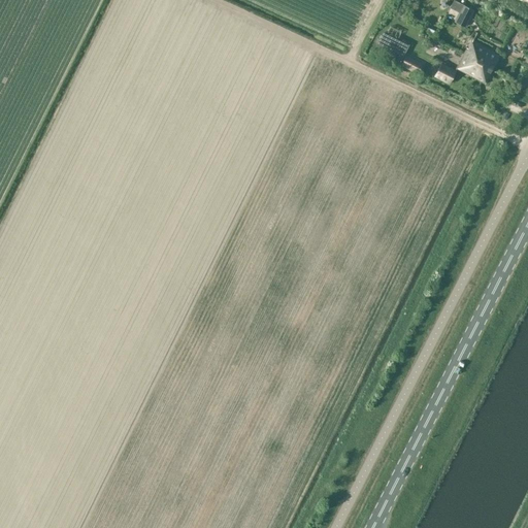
[(473,10),(462,4),(454,22),(465,27),(473,10)]
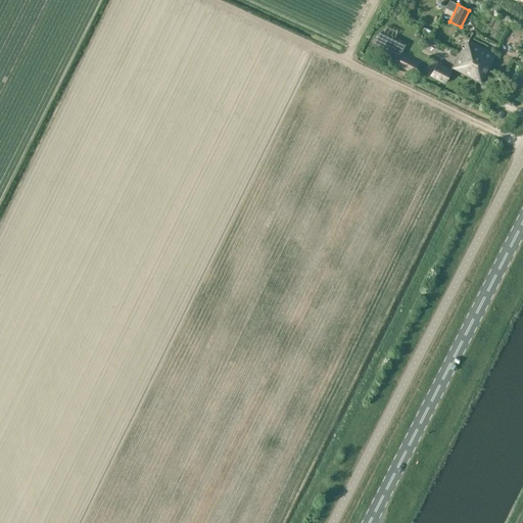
[(380,32),(372,48),(398,61),(406,44),(380,32)]
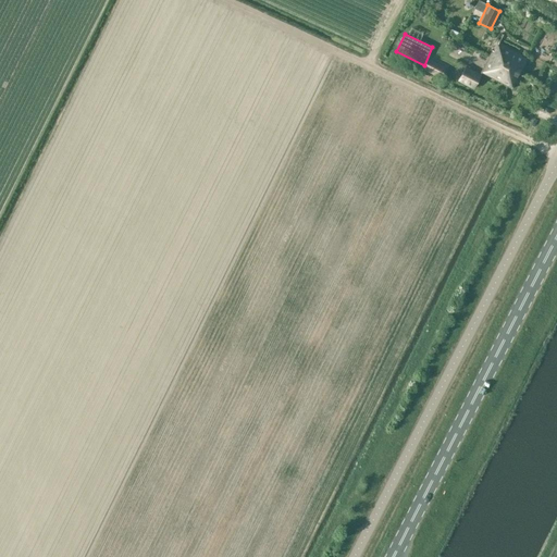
[(492,50),(489,57),(519,72),(527,58),(498,41),(494,51),(492,50)]
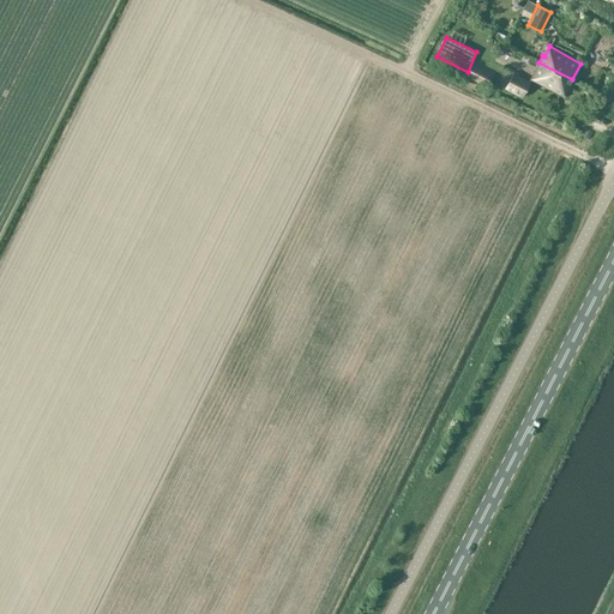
[(530,79),(564,96),(572,79),(539,62),(530,79)]
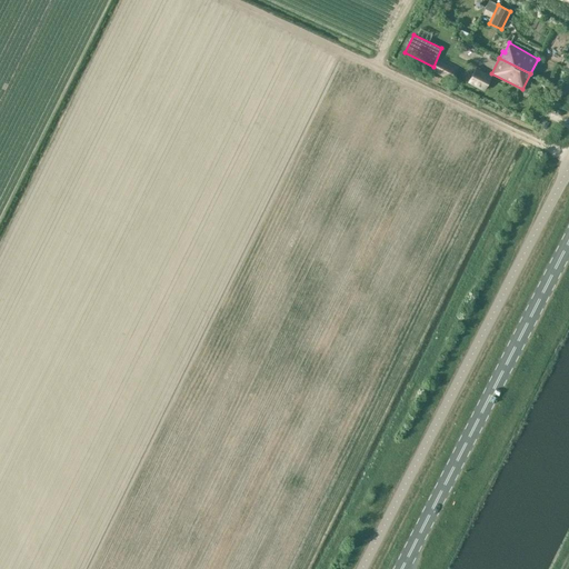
[(450,69),(436,61),(431,70),(447,78),(450,69)]
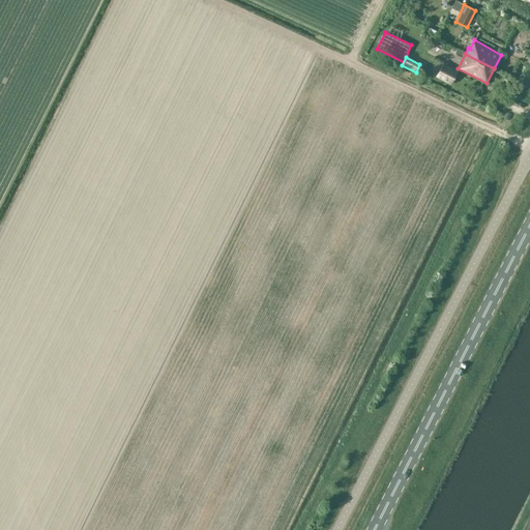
[(443,64),(437,76),(450,83),(457,71),(443,64)]
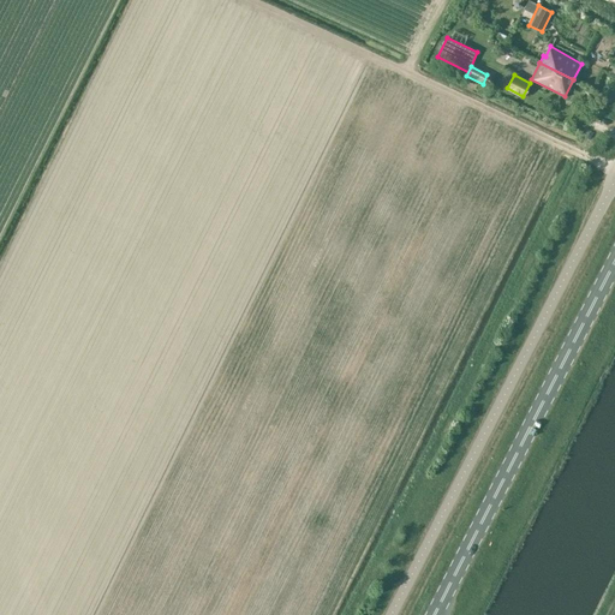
All buildings are outlined.
